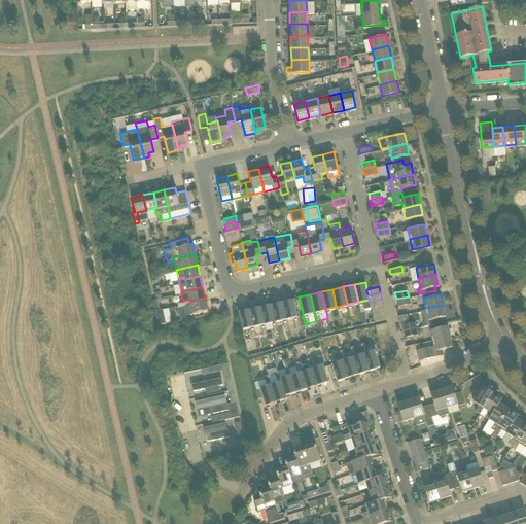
[(410,302),(409,297),(396,299),(397,305),(410,302)]
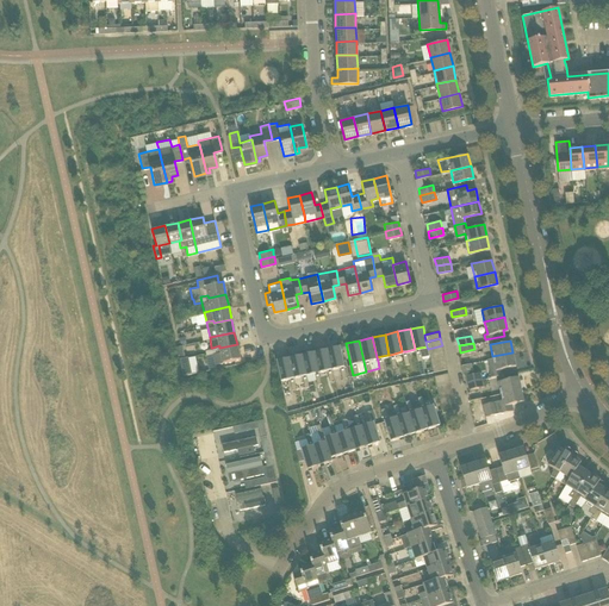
[(215,363),(240,357),(237,344),(219,348),(219,345),(212,348),(213,353),(212,353),(215,363)]
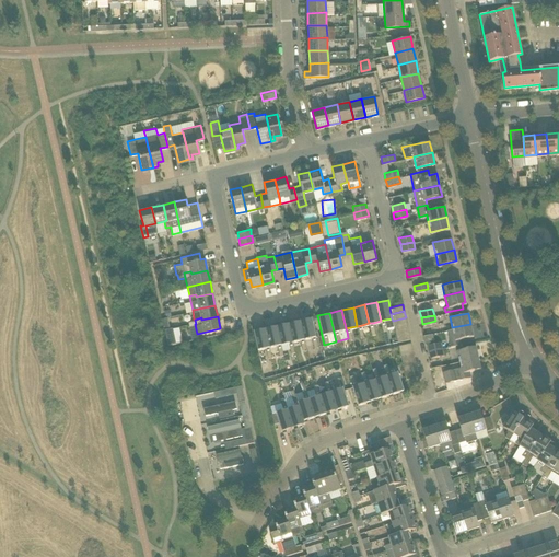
[(312,336),(315,335),(312,316),(300,320),(304,338),(312,336)]
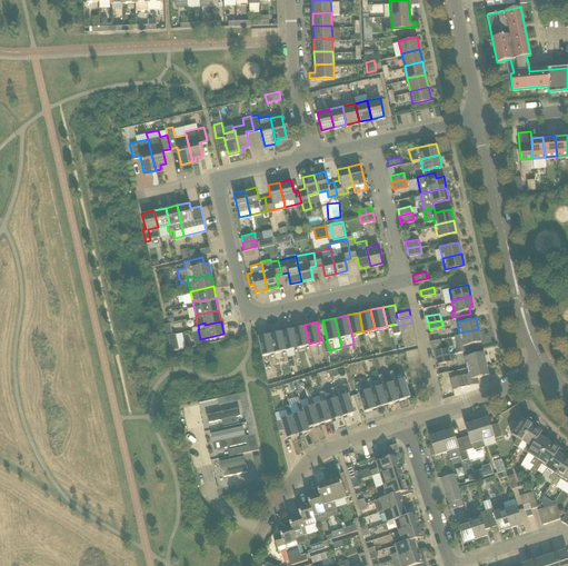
[(414,329),(412,323),(399,326),(400,333),(414,329)]
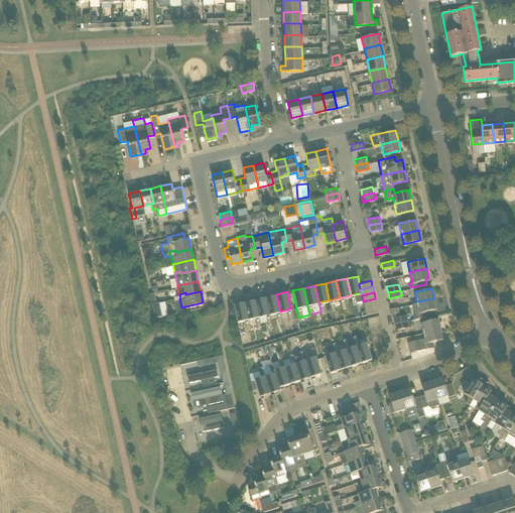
[(269,313),(276,312),(280,311),(276,294),(265,296),(269,313)]
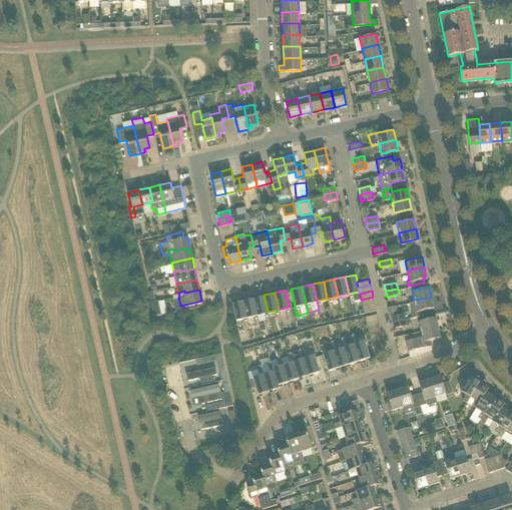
[(258,315),(264,313),(268,312),(264,295),(253,298),(257,315),(258,315)]
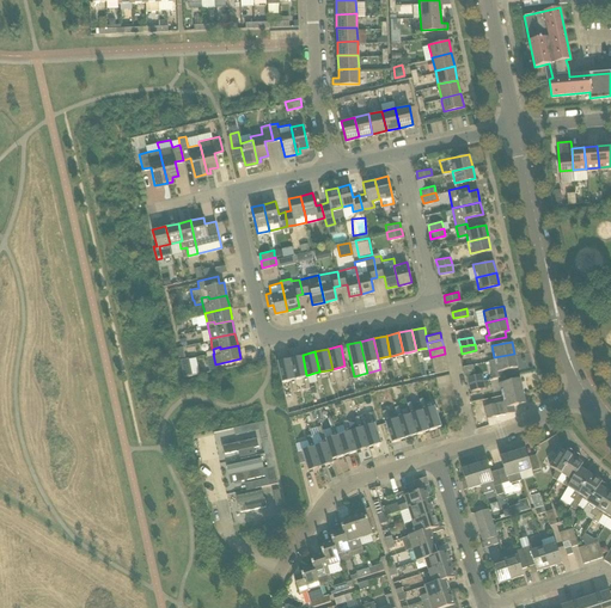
[(446,361),(445,354),(431,357),(432,364),(446,361)]
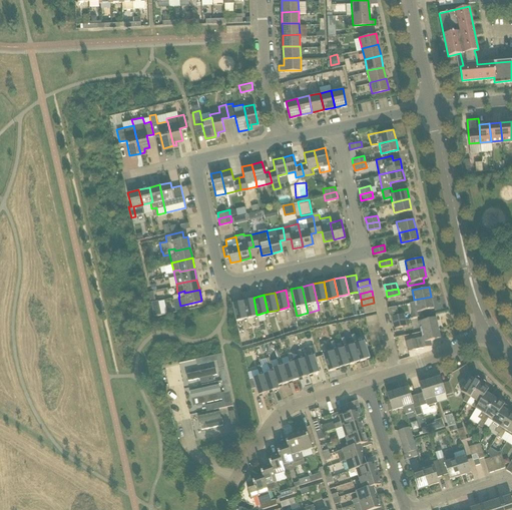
[(416,311),(433,307),(431,297),(414,300),(416,311)]
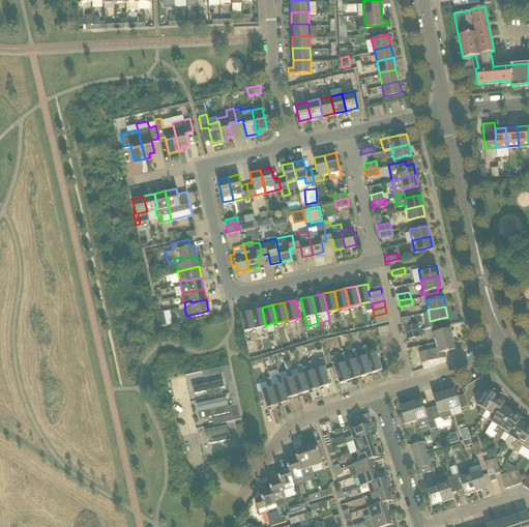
[(255,327),(262,325),(265,325),(262,308),(251,310),(255,327)]
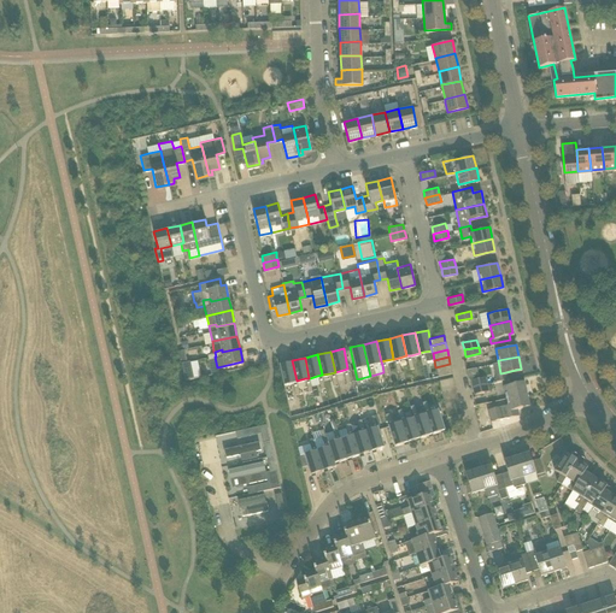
[(189,360),(181,361),(185,378),(193,376),(203,375),(200,364),(191,366),(189,360)]
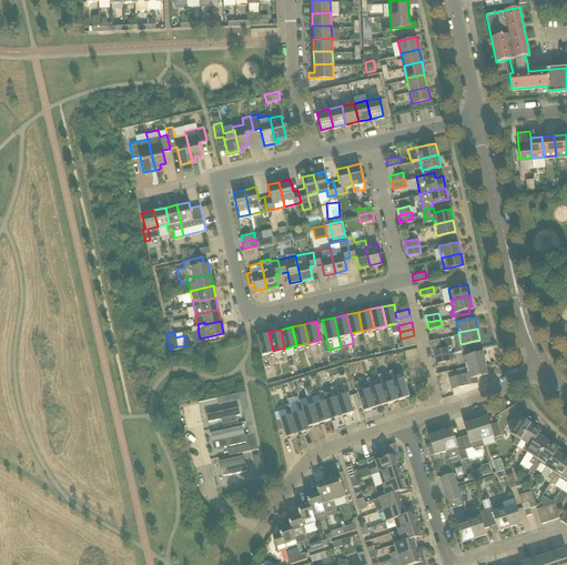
[(261,353),(270,352),(273,351),(269,332),(256,334),(261,353)]
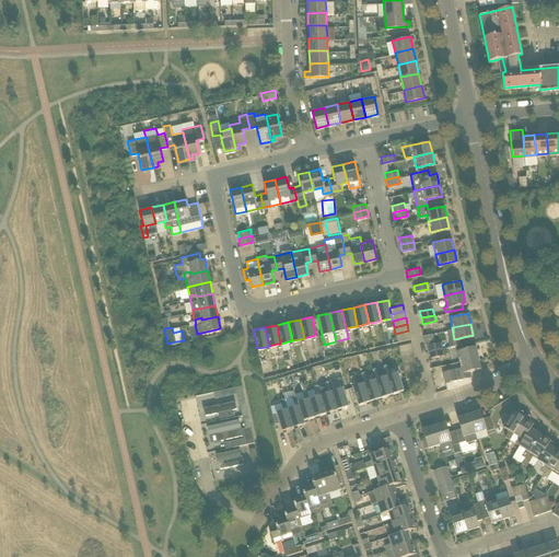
[(397,340),(410,338),(408,331),(395,334),(397,340)]
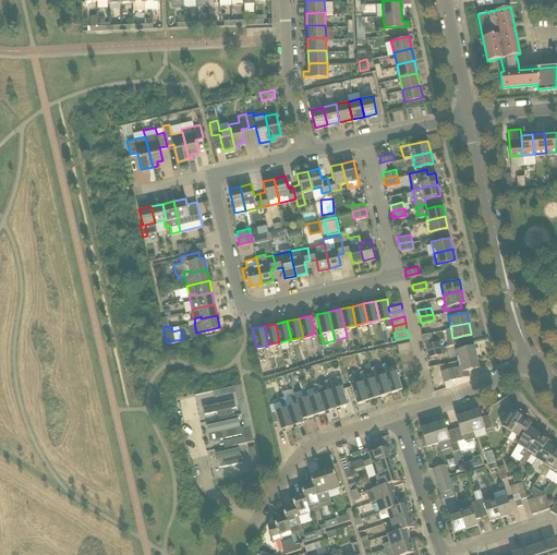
[(430,330),(421,333),(423,339),(432,337),(430,330)]
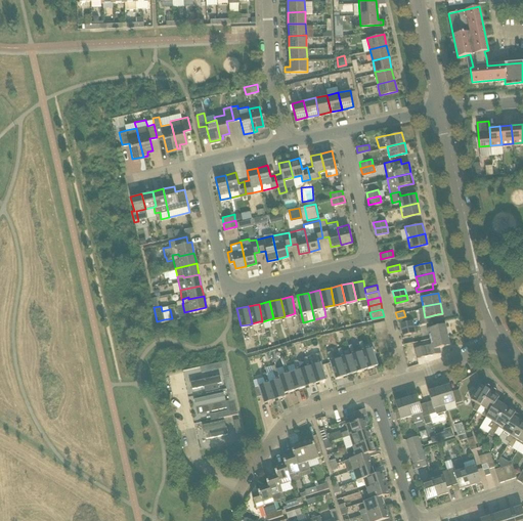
[(400,328),(412,324),(411,318),(399,321),(400,328)]
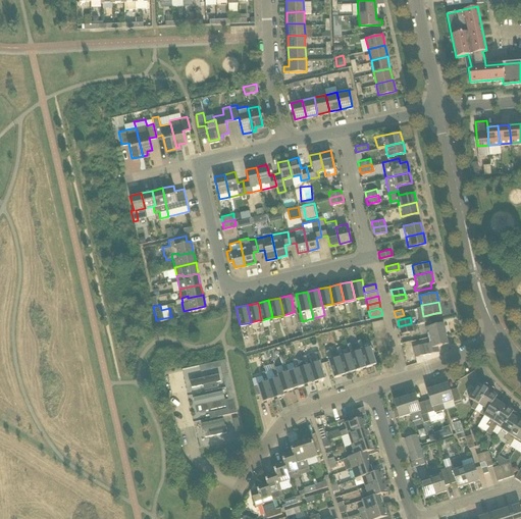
[(382,318),(371,321),(372,327),(384,324),(382,318)]
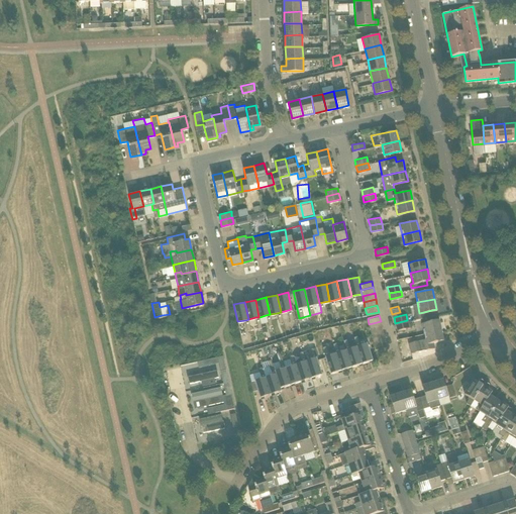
[(440,328),(438,318),(421,322),(424,332),(440,328)]
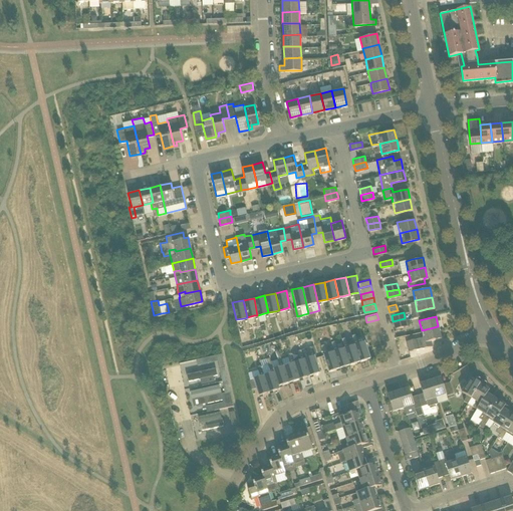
[(407,324),(405,318),(393,321),(395,327),(407,324)]
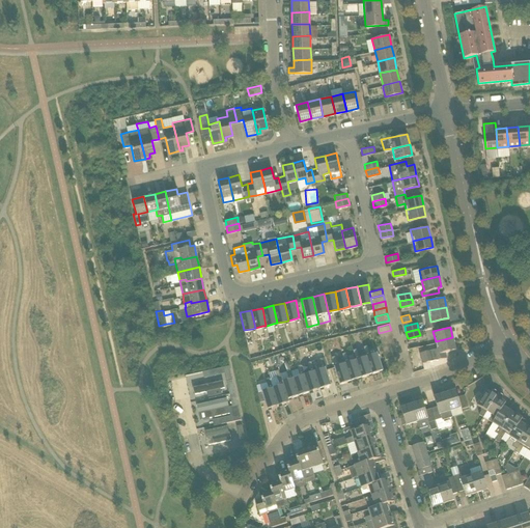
[(391,330),(379,333),(380,339),(392,336),(391,330)]
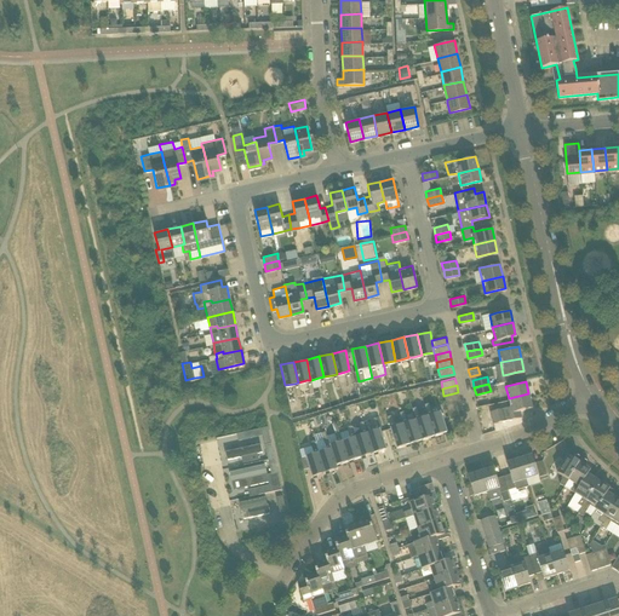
[(458,392),(443,396),(446,403),(459,399),(458,392)]
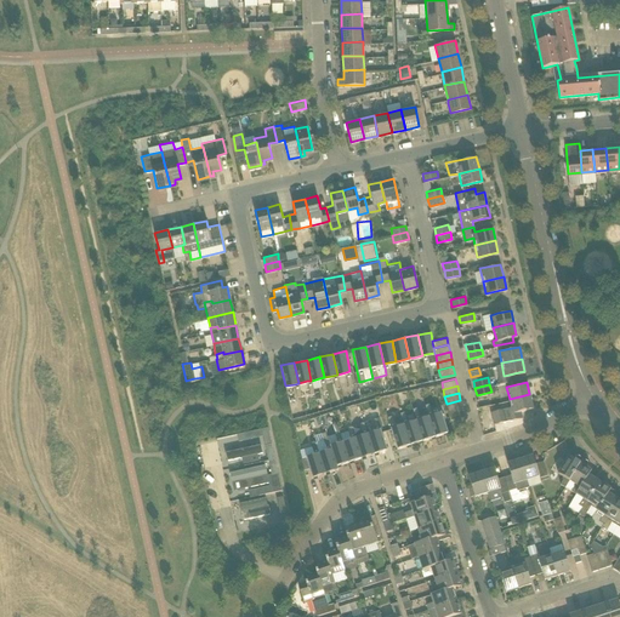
[(521,410),(533,407),(529,394),(510,399),(511,406),(490,410),(493,422),(522,416),(521,410)]
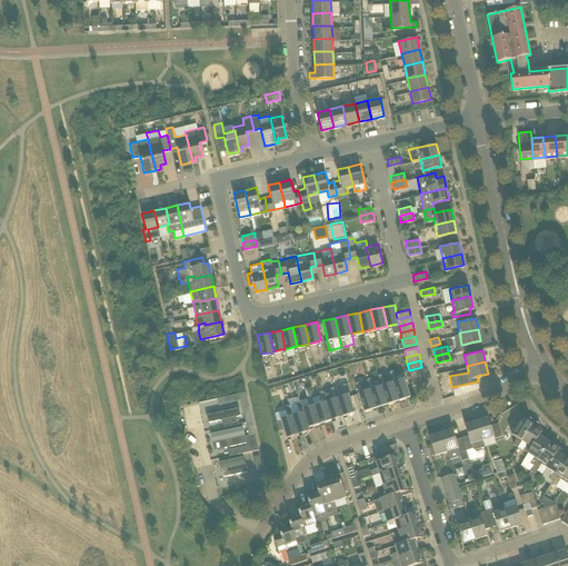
[(424,374),(421,367),(409,370),(410,377),(424,374)]
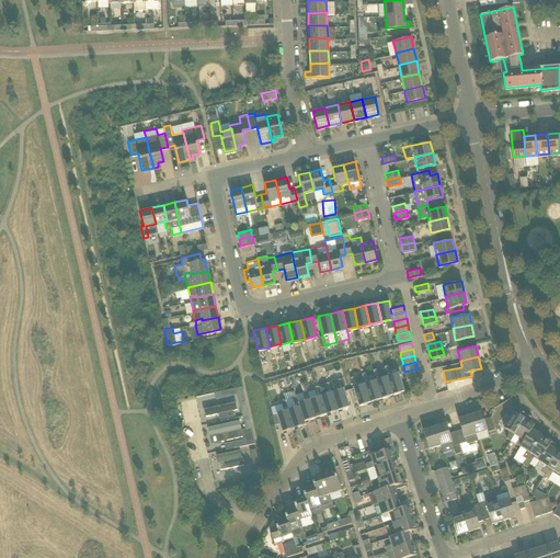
[(406,378),(419,375),(418,368),(404,372),(406,378)]
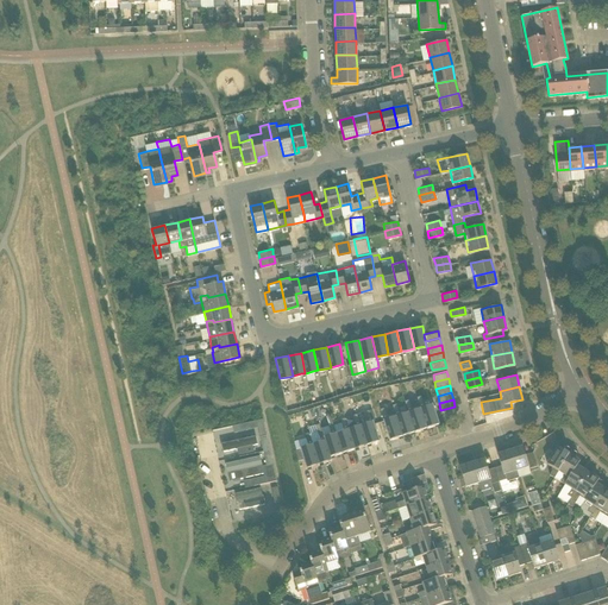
[(432,403),(424,405),(420,407),(426,427),(439,422),(432,403)]
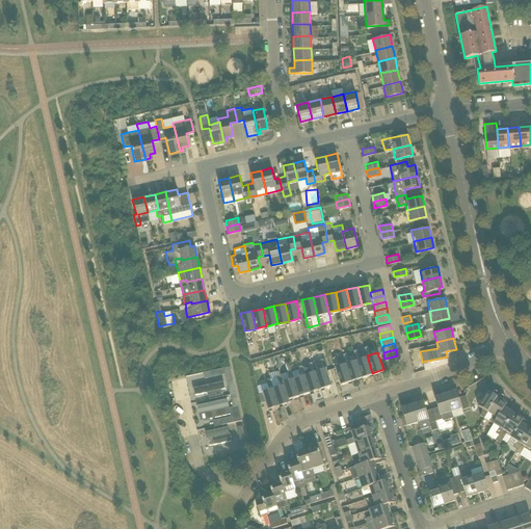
[(366,355),(360,358),(355,359),(362,376),(372,373),(367,355),(366,355)]
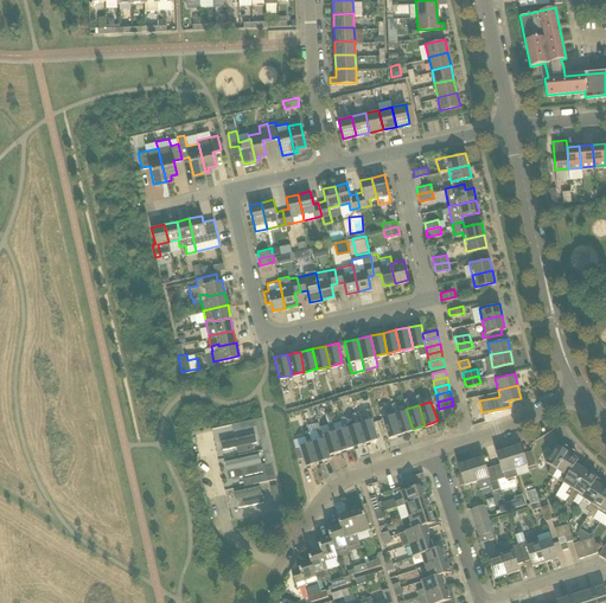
[(406,409),(399,411),(394,414),(400,432),(413,429),(406,409)]
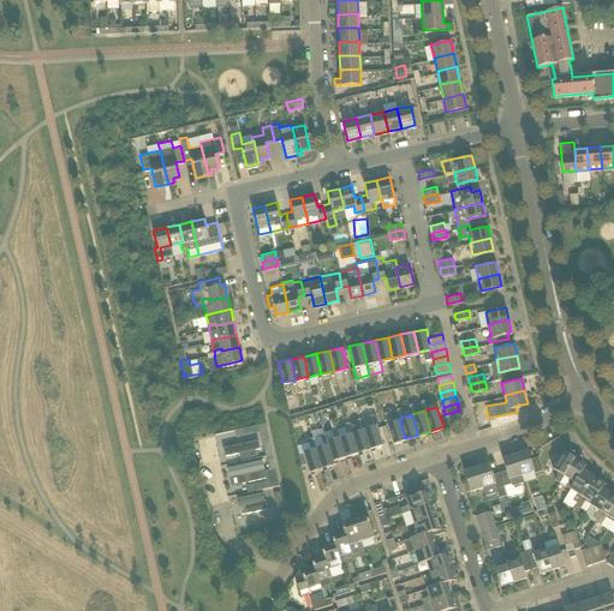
[(326,439),(333,460),(346,455),(339,436),(333,417),(327,418),(333,437),(326,439)]
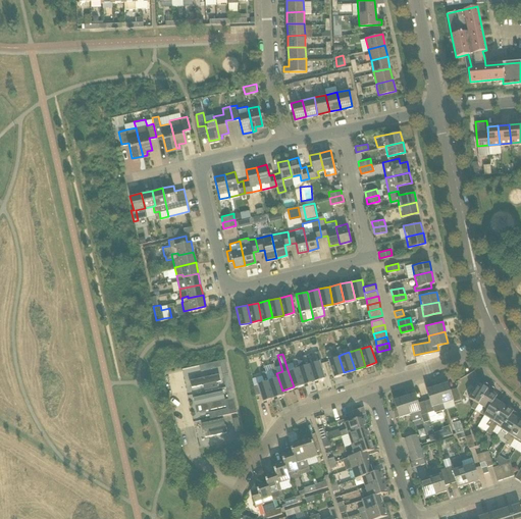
[(339,356),(332,358),(327,359),(333,376),(344,372),(339,356)]
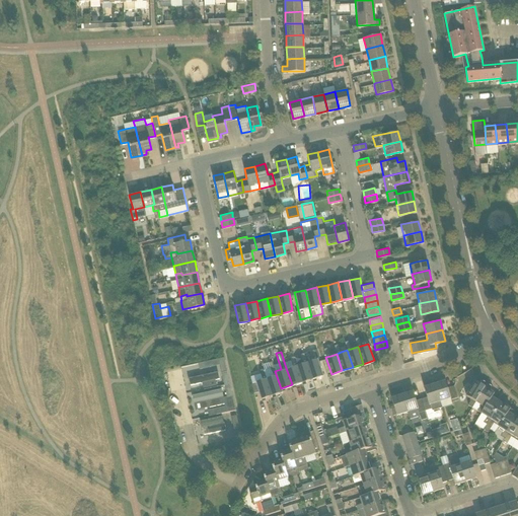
[(302,381),(296,364),(293,355),(289,356),(292,366),(286,368),(292,384),(302,381)]
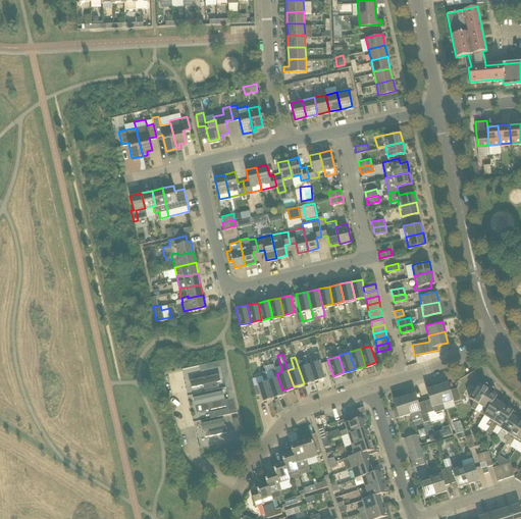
[(324,376),(319,360),(315,361),(309,363),(314,380),(324,376)]
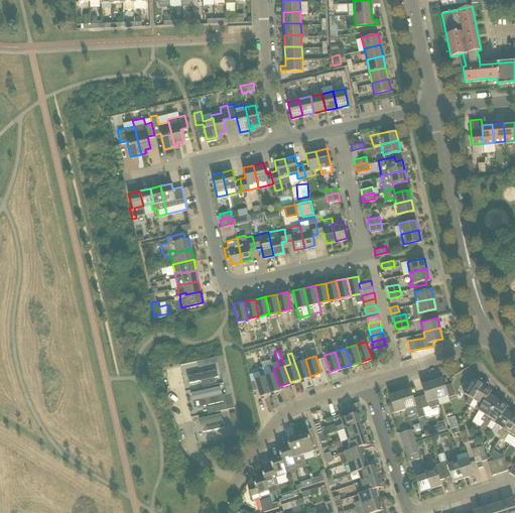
[(223,381),(228,380),(223,357),(208,360),(209,366),(211,366),(211,368),(219,366),(223,381)]
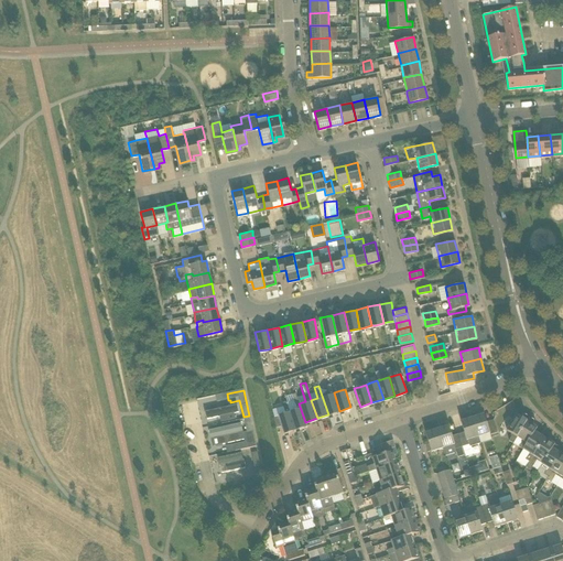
[(306,424),(305,422),(299,403),(295,391),(291,392),(293,399),(285,401),(294,429),(306,424)]
